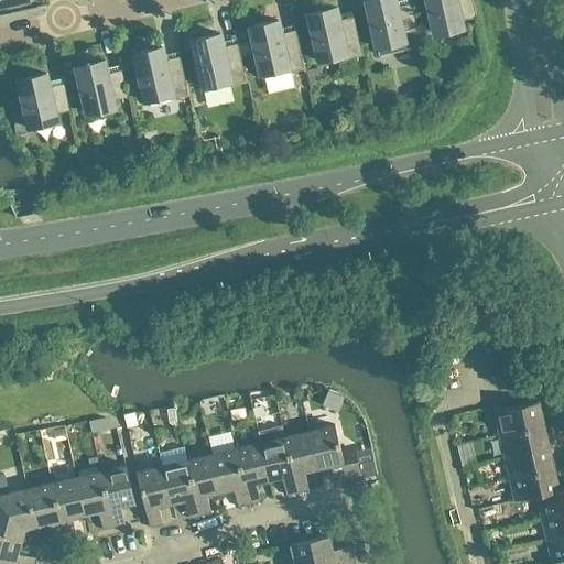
[(419,30),(412,2),(397,6),(396,0),(366,0),(377,46),(379,54),(422,45),(419,30)]
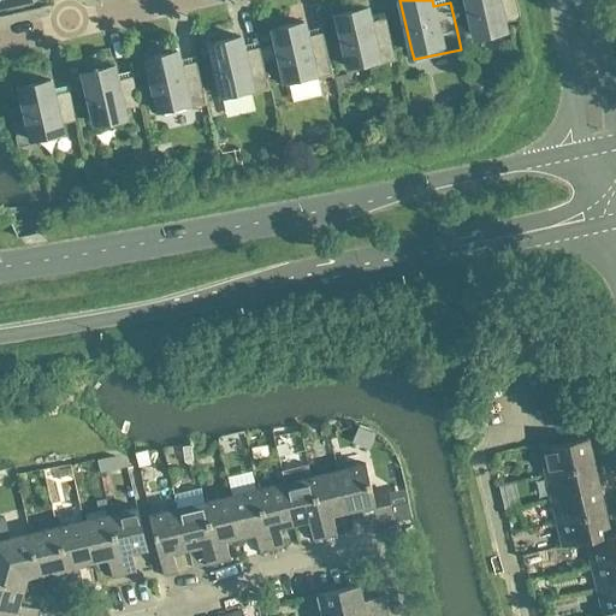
[(520,18),(516,0),(466,0),(475,36),(505,29),(504,22),(520,18)]
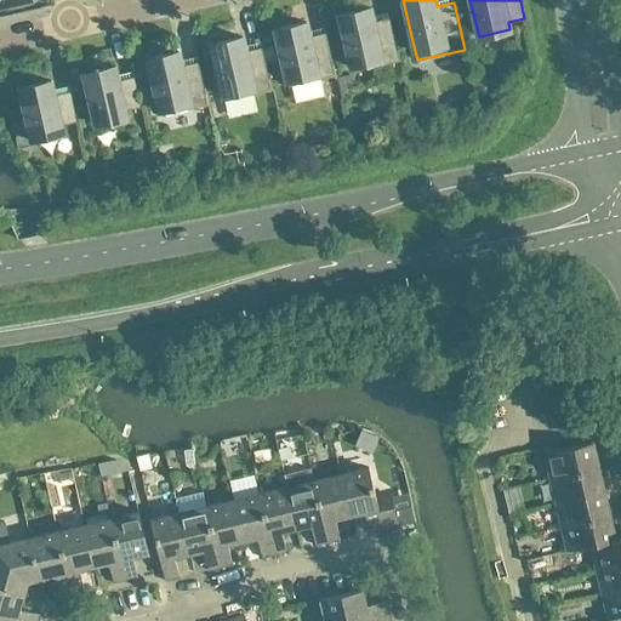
[(400,61),(391,17),(374,21),(370,7),(340,13),(351,66),(380,58),(381,64),(400,61)]
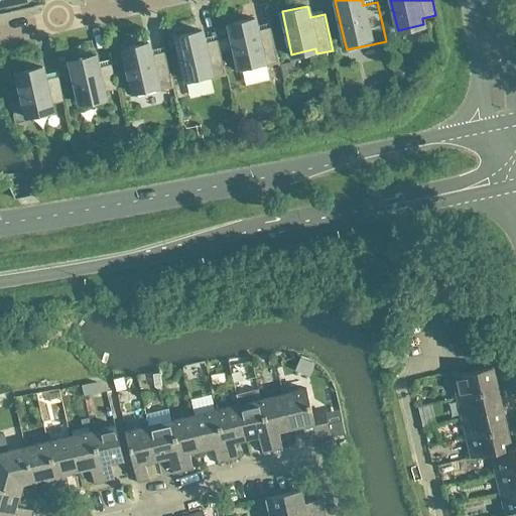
[(279,62),(271,26),(257,30),(254,18),(229,24),(240,72),(279,62)]
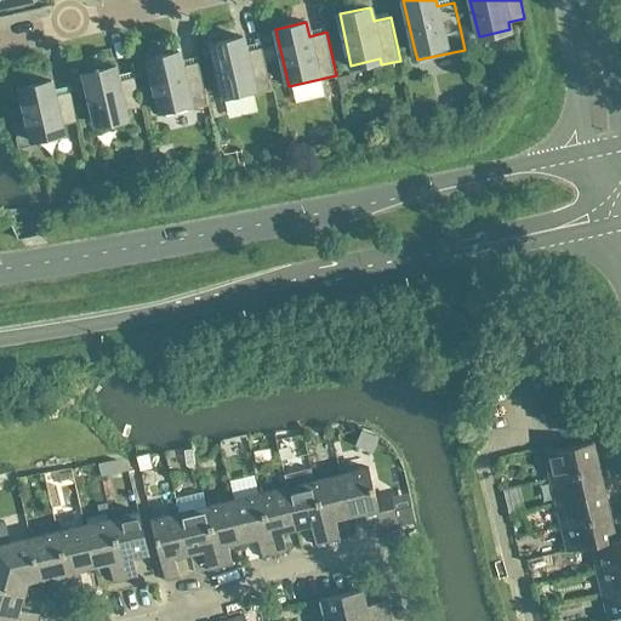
[(266,63),(262,46),(245,51),(243,36),(211,44),(224,101),(272,90),(266,63)]
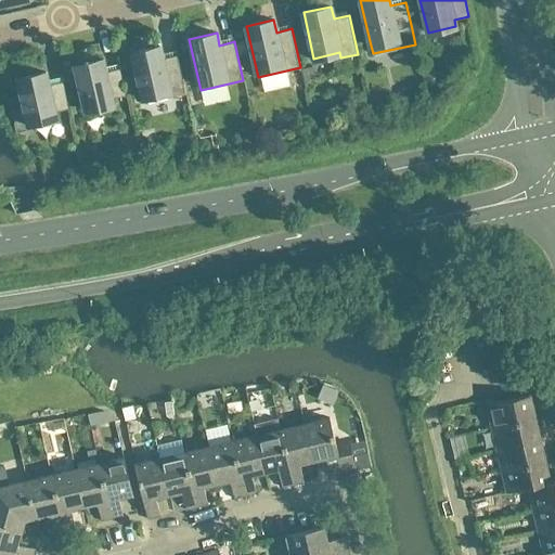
[(244,40),(234,41),(237,56),(247,54),(244,40)]
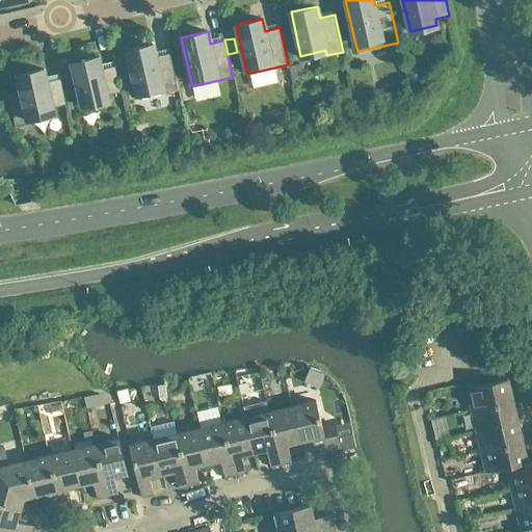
[(179,89),(170,53),(156,56),(153,44),(127,50),(138,99),(179,89)]
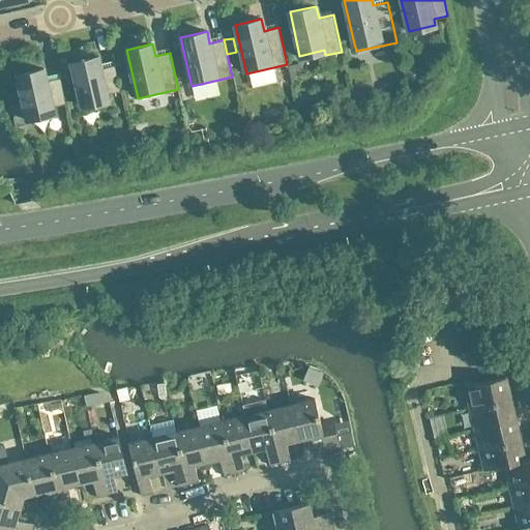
[(121,90),(115,65),(100,68),(97,56),(71,62),(82,106),(108,99),(107,93),(121,90)]
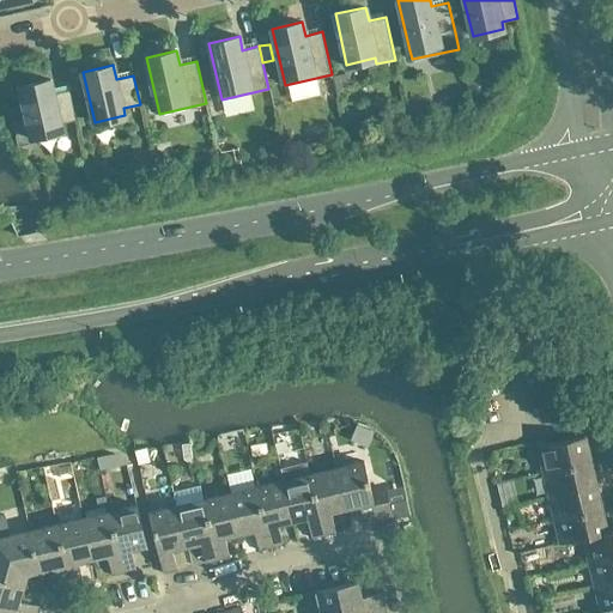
[(350,72),(333,76),(337,89),(353,85),(350,72)]
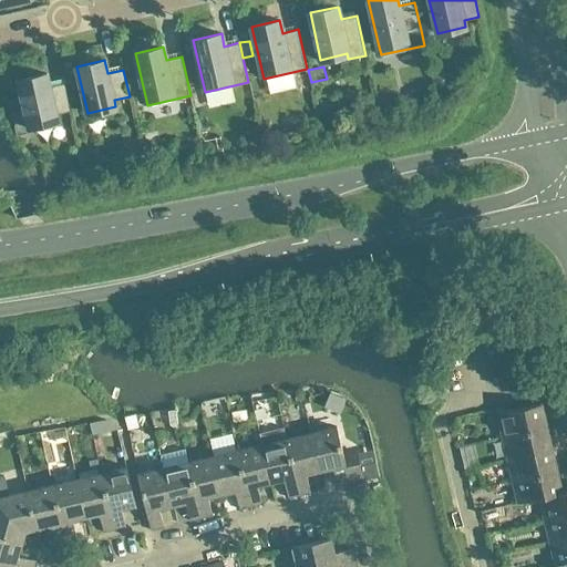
[(434,78),(434,80),(434,81),(434,82),(435,84),(436,85),(437,86),(439,86),(440,88),(441,88),(443,88),(444,88),(445,88),(447,86),(449,86),(450,85),(450,84),(451,82),(451,81),(451,80),(451,78),(451,76),(450,75),(450,74),(449,73),(447,72),(445,71),(444,71),(443,71),(441,71),(440,71),(439,72),(437,73),(436,74),(435,75),(434,76),(434,78)]
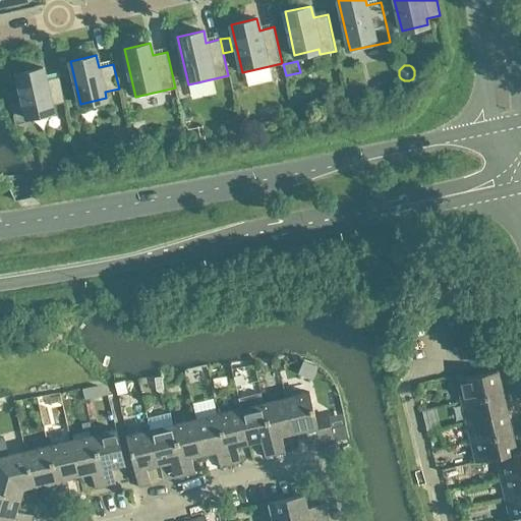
[(10,105),(14,124),(54,115),(51,105),(65,101),(59,76),(45,79),(43,67),(17,73),(23,102),(10,105)]
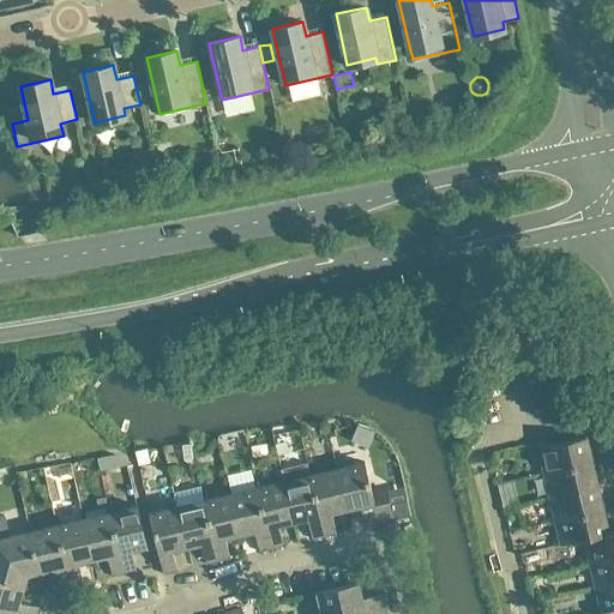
[(227,136),(218,138),(221,151),(234,149),(232,139),(227,136)]
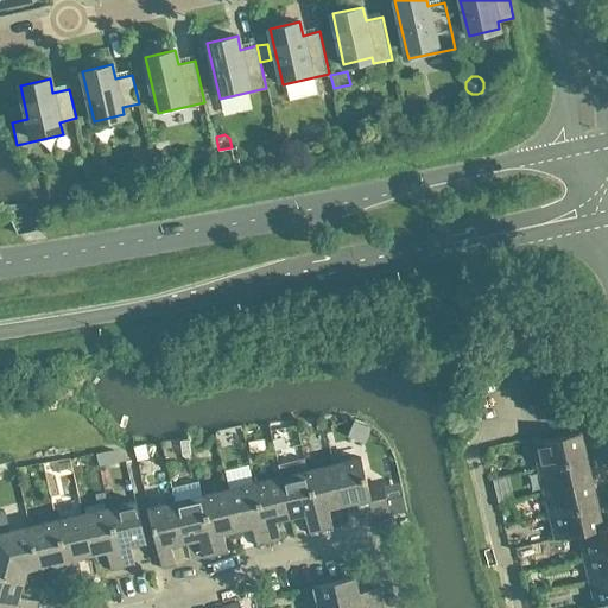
[(159,149),(151,150),(154,164),(166,162),(165,152),(159,149)]
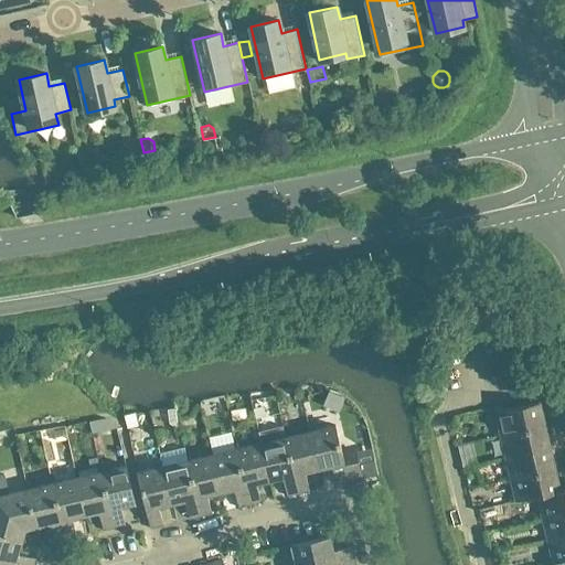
[(544,424),(539,401),(494,412),(500,434),(544,424)]
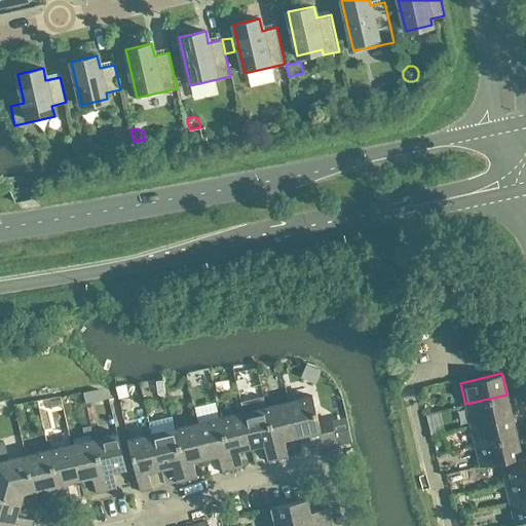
[(519,392),(525,390),(525,380),(517,383),(519,392)]
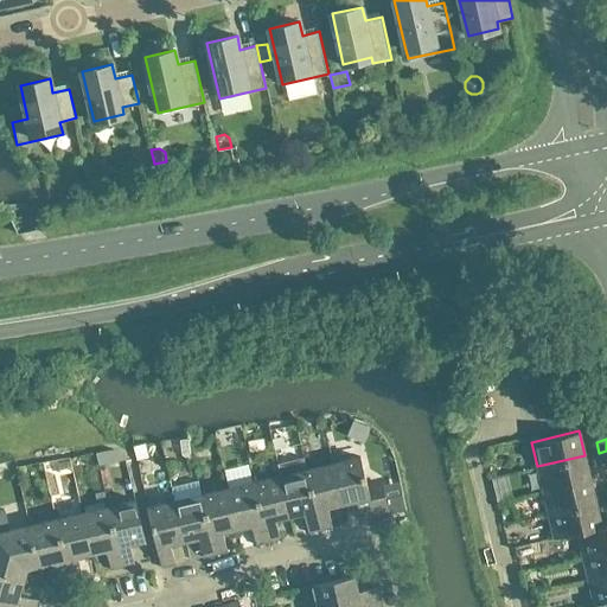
[(145,443),(133,446),(136,457),(136,460),(148,457),(148,454),(145,443)]
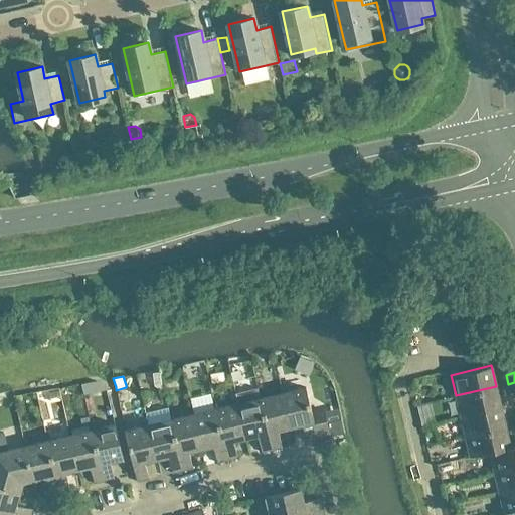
[(90,381),(81,383),(83,394),(92,392),(90,381)]
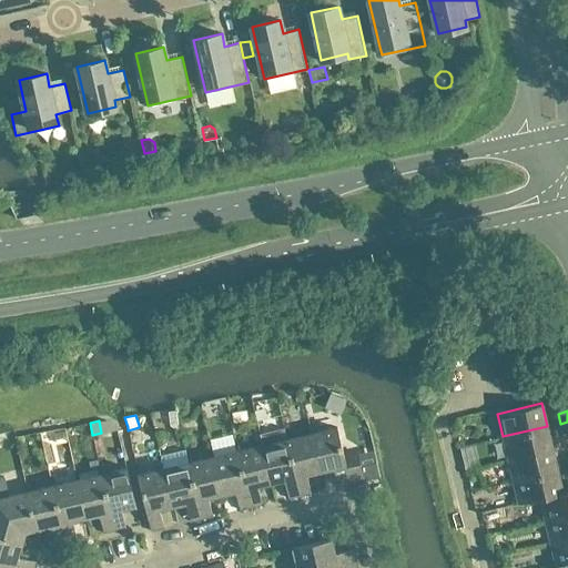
[(553,448),(547,426),(503,436),(508,458),(553,448)]
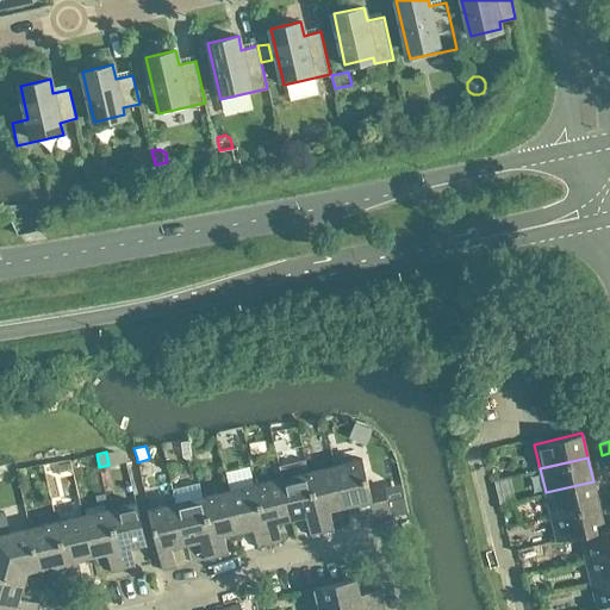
[(392,516),(385,486),(369,490),(362,459),(335,465),(344,505),(359,502),(363,523),(392,516)]
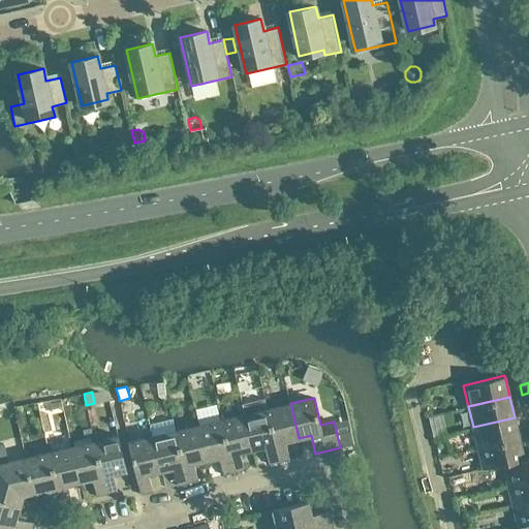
[(299,438),(290,403),(268,408),(280,462),(290,459),(286,441),(299,438)]
